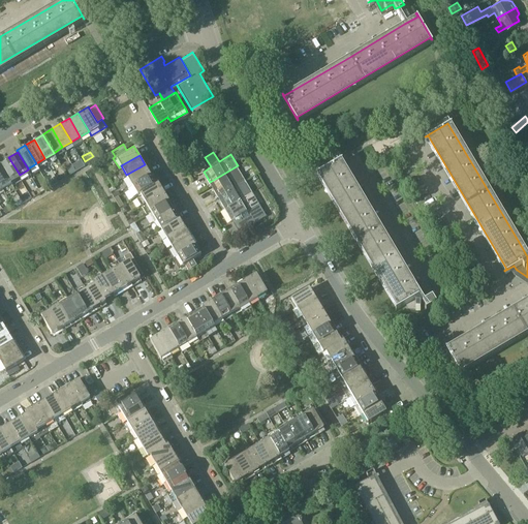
[(8,157),(0,162),(10,181),(20,175),(8,157)]
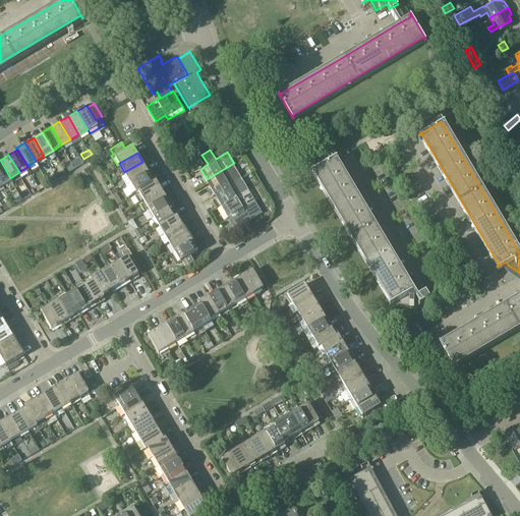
[(333,156),(313,168),(392,299),(390,300),(389,301),(389,302),(399,296),(401,300),(404,300),(409,300),(409,301),(413,301),(413,296),(415,295),(419,301),(429,295),(425,288),(423,290),(420,286),(415,285),(413,286),(411,287),(404,276),(334,157),(336,156),(335,155),(333,156)]
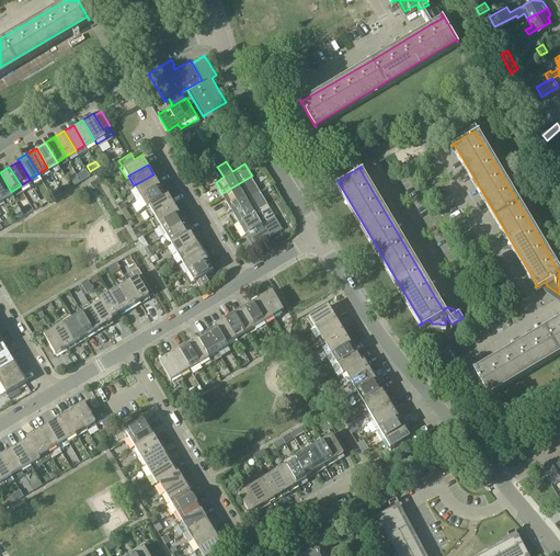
[(265,173),(263,169),(256,172),(260,178),(265,173)]
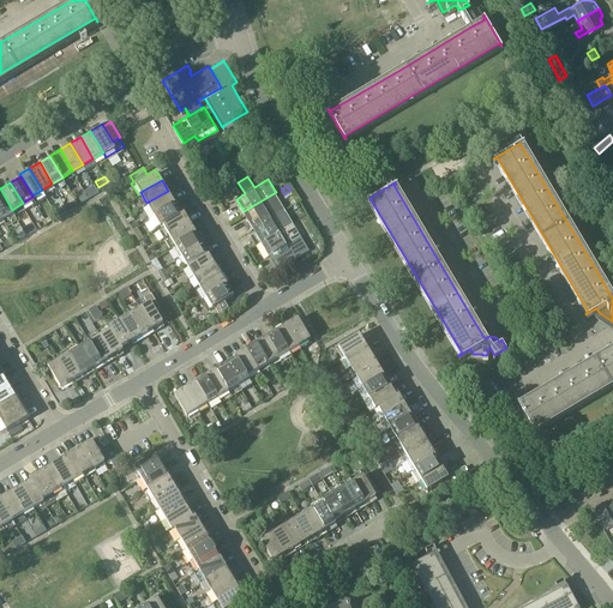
[(0,188),(0,211),(2,216),(12,210),(0,188)]
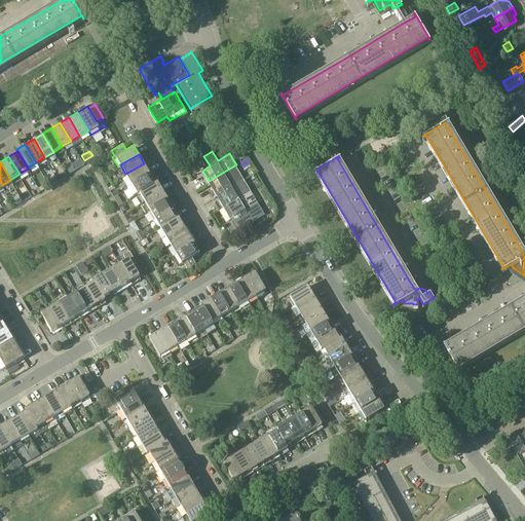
[(144,163),(125,174),(132,183),(149,173),(144,163)]
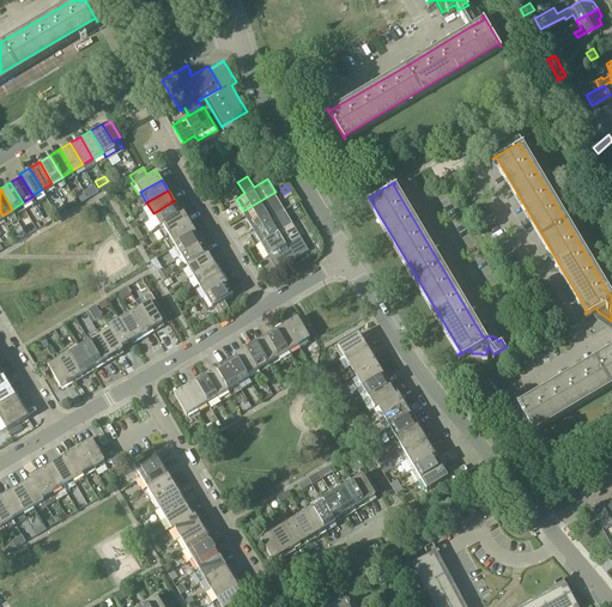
[(284,205),(276,192),(243,211),(252,224),(284,205)]
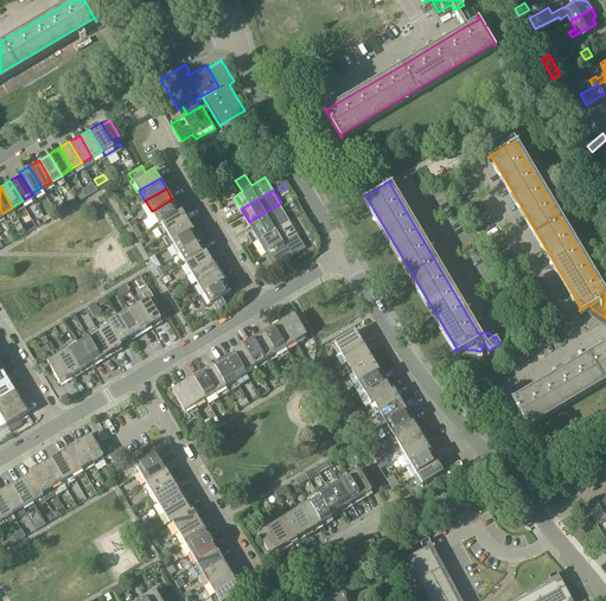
[(172,199),(152,211),(158,221),(178,209),(172,199)]
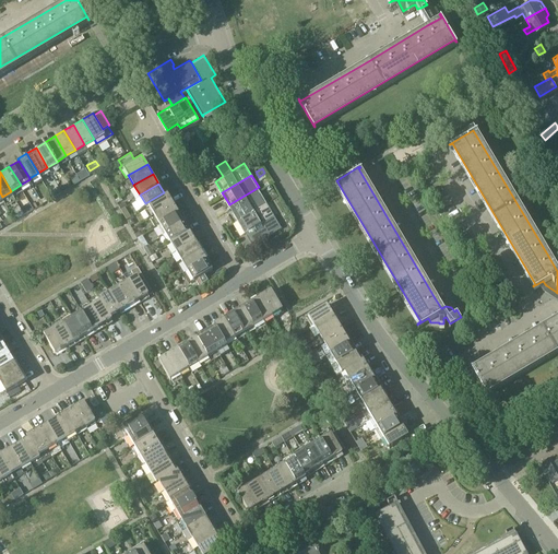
[(266,199),(259,187),(229,204),(237,216),(266,199)]
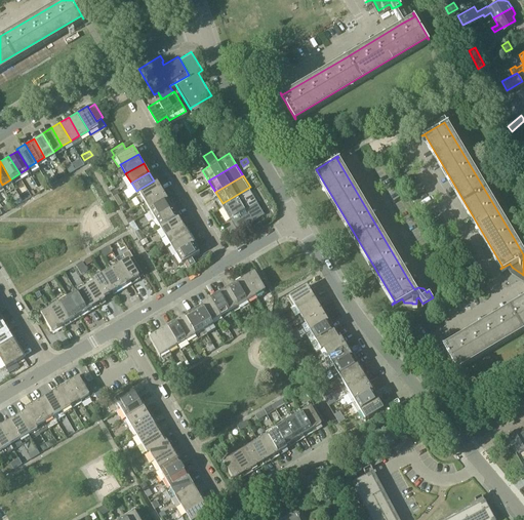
[(157,180),(154,181),(136,191),(136,192),(138,191),(144,199),(162,188),(157,180)]
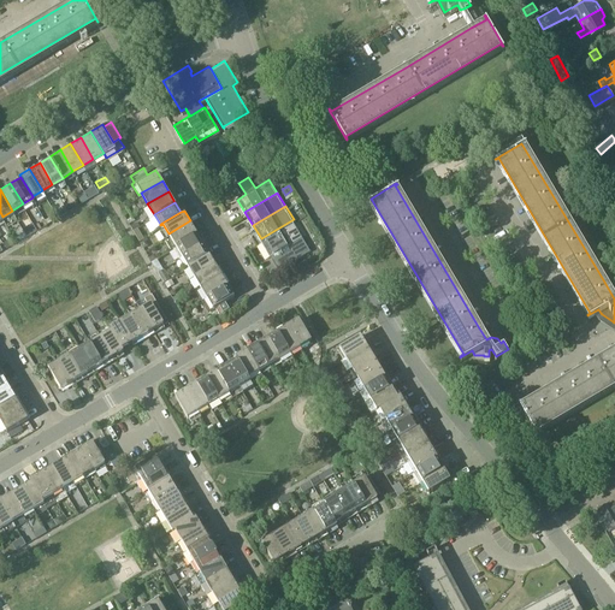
[(299,217),(294,219),(261,238),(278,266),(287,261),(288,262),(297,258),(296,255),(305,250),(296,237),(307,230),(299,217)]
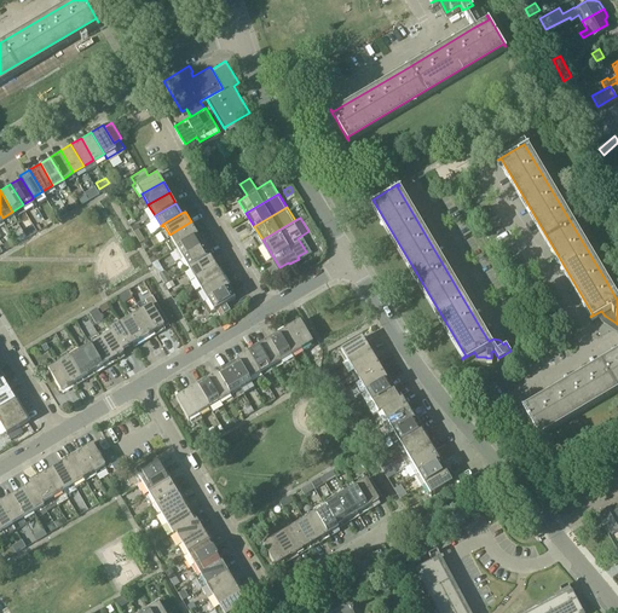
[(197,232),(191,221),(169,235),(175,246),(197,232)]
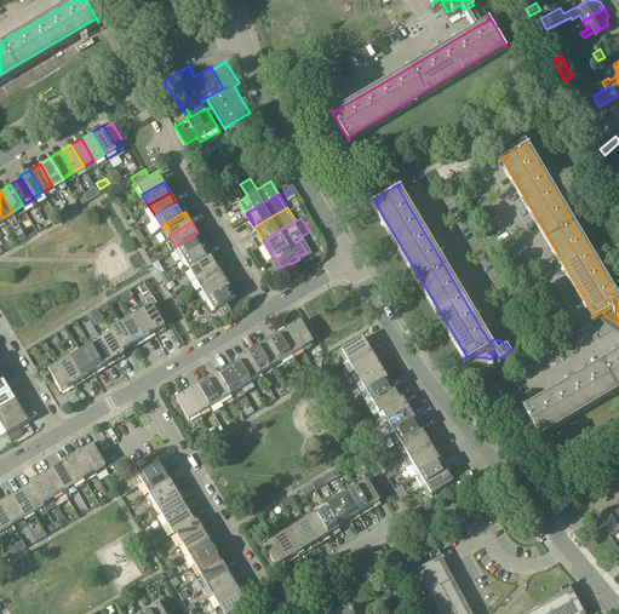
[(205,242),(198,233),(176,246),(182,256),(205,242)]
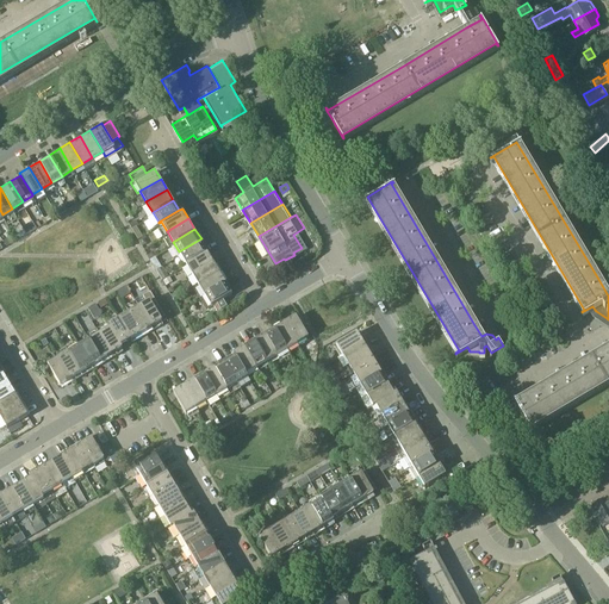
[(207,249),(202,238),(179,251),(185,262),(207,249)]
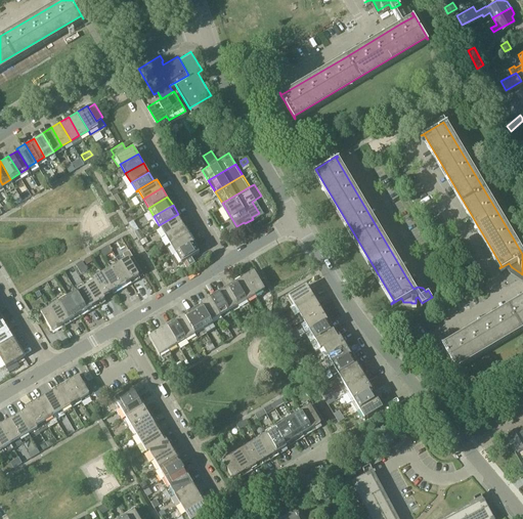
[(183,222),(178,214),(159,225),(165,233),(183,222)]
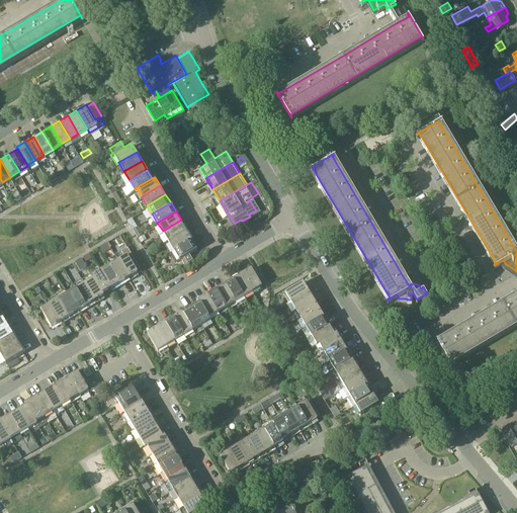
[(131,214),(126,217),(132,225),(136,223),(131,214)]
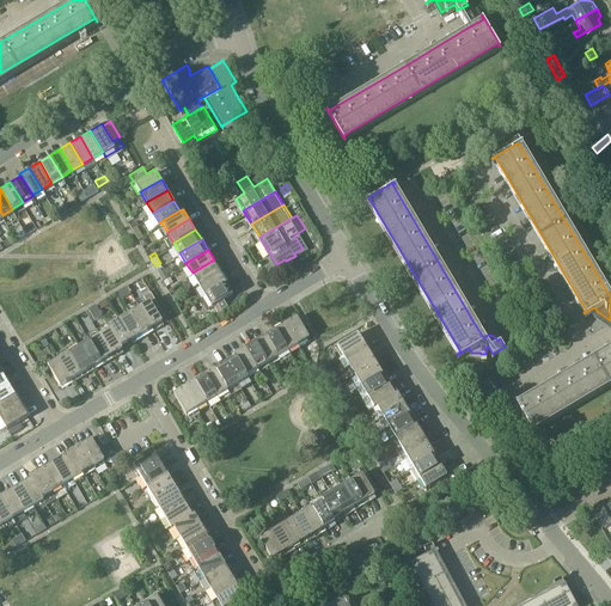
[(300,264),(306,261),(303,253),(297,257),(300,264)]
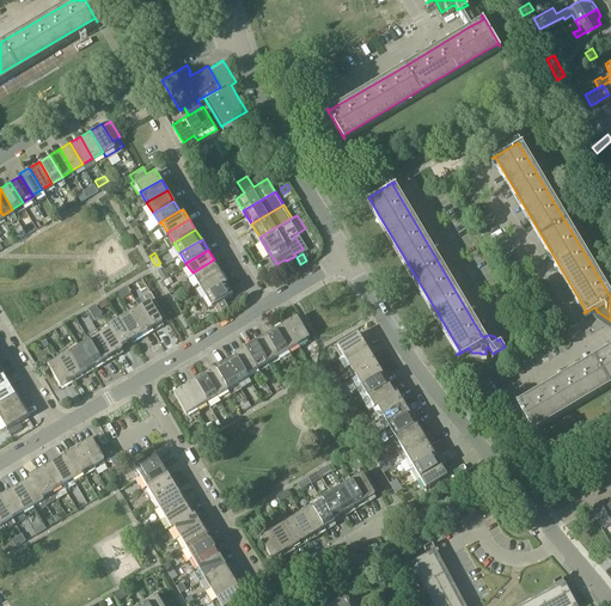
[(214,259),(193,273),(199,283),(220,270),(214,259)]
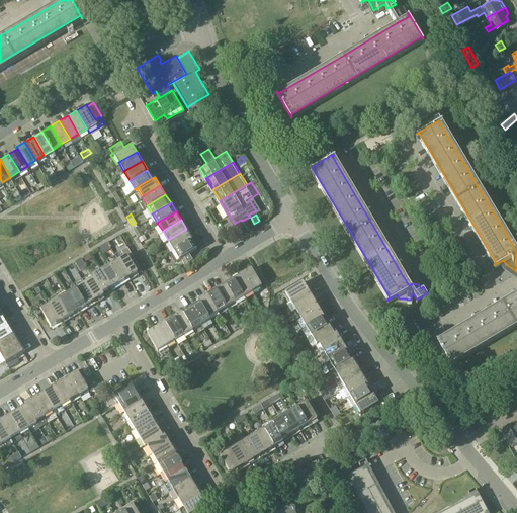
[(137,223),(132,226),(137,233),(142,231),(137,223)]
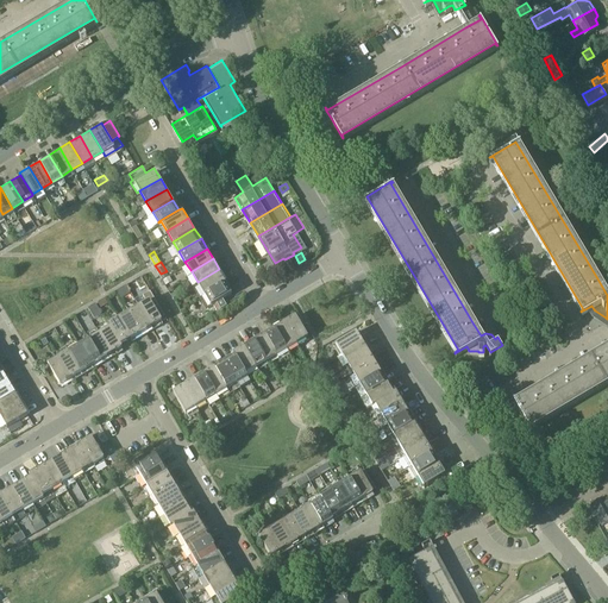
[(219,269),(198,282),(204,291),(225,278),(219,269)]
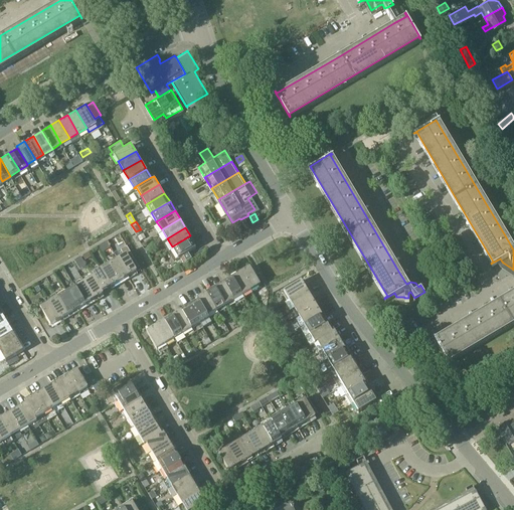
[(190,235),(172,246),(178,256),(180,255),(184,262),(194,255),(190,248),(196,244),(190,235)]
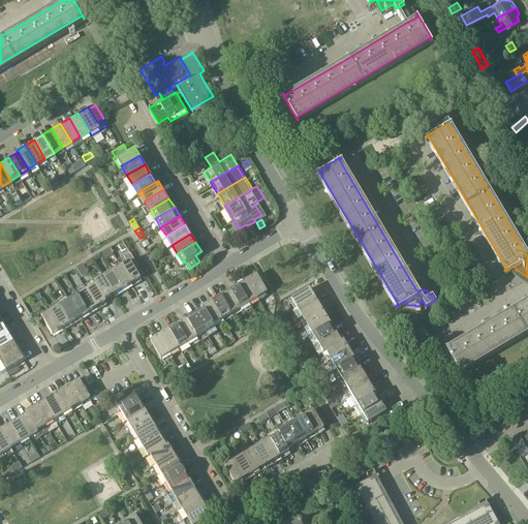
[(125,256),(119,260),(120,263),(130,280),(140,275),(133,264),(133,263),(136,260),(129,248),(123,252),(125,256)]
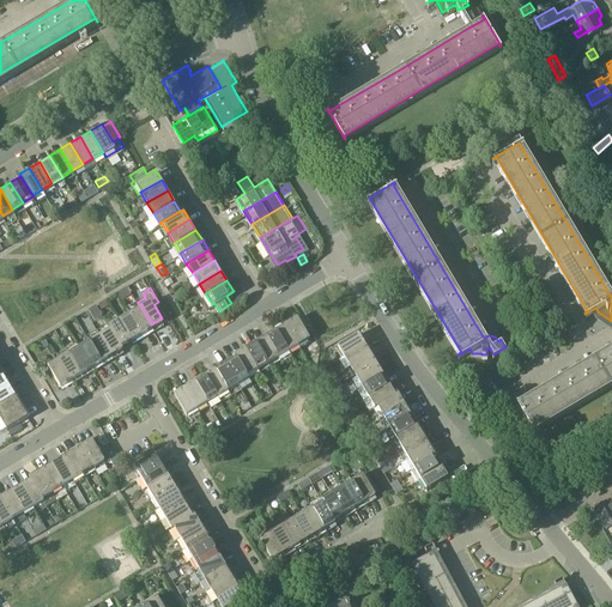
[(104,295),(97,299),(101,305),(108,301),(104,295)]
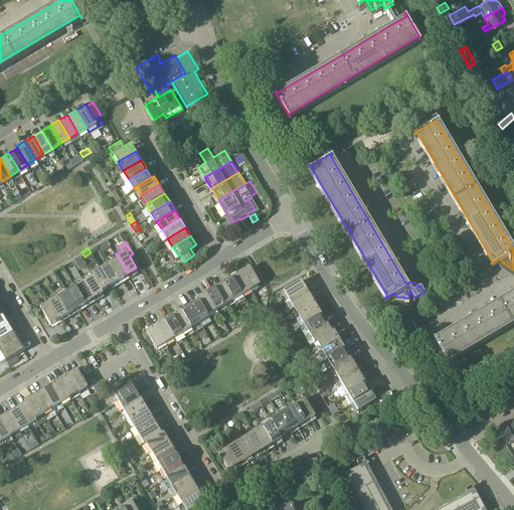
[(79,252),(73,257),(78,265),(84,262),(79,252)]
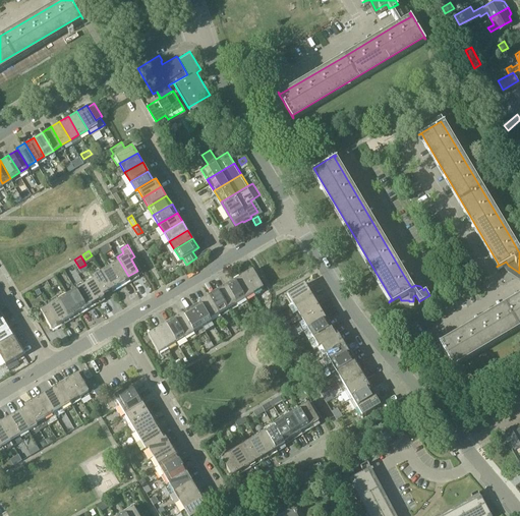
[(134,256),(131,259),(131,260),(137,271),(141,269),(134,256)]
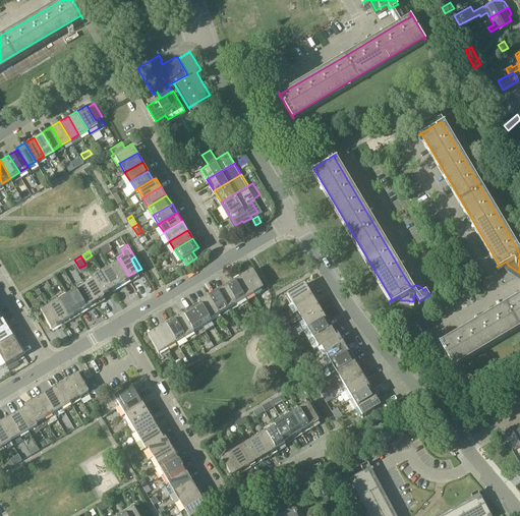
[(118,259),(109,264),(120,281),(128,276),(118,259)]
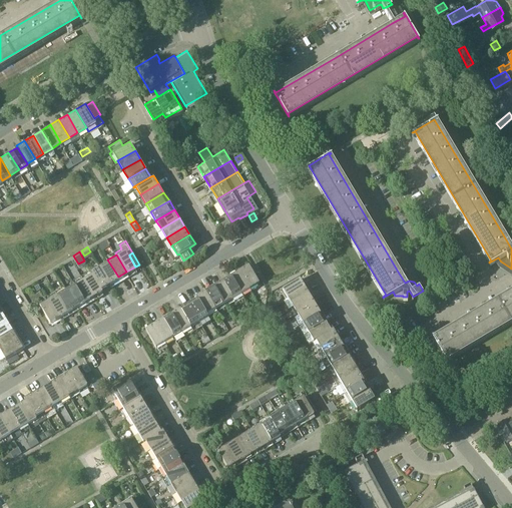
[(444,257),(437,261),(442,268),(448,264),(444,257)]
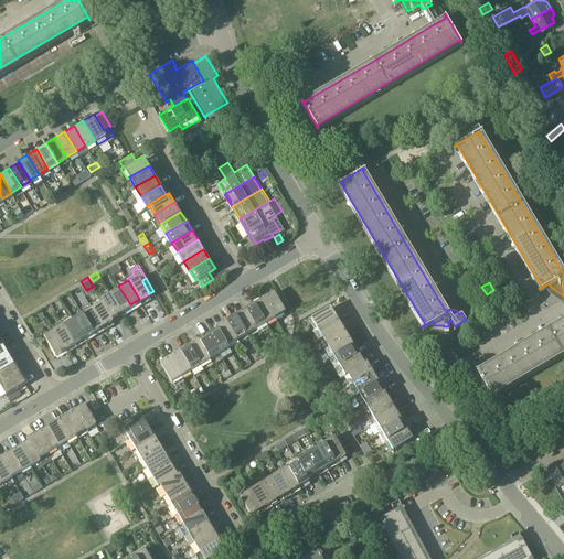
[(118,286),(109,291),(120,311),(130,304),(118,286)]
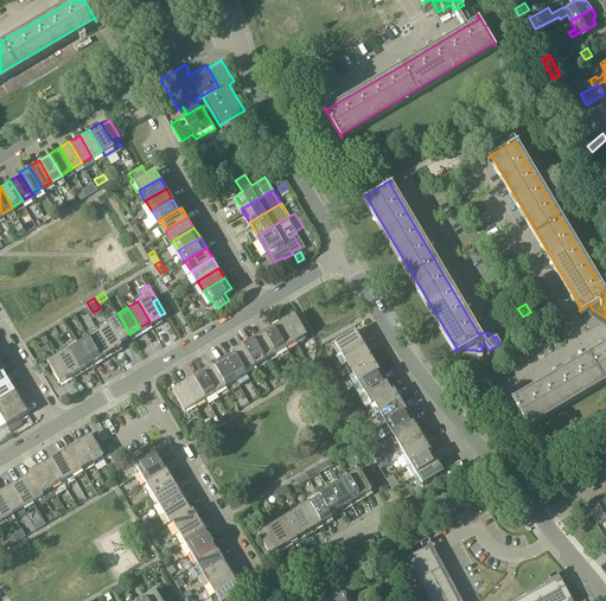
[(293,311),(282,317),(295,338),(306,332),(300,321),(294,313),(293,311)]
